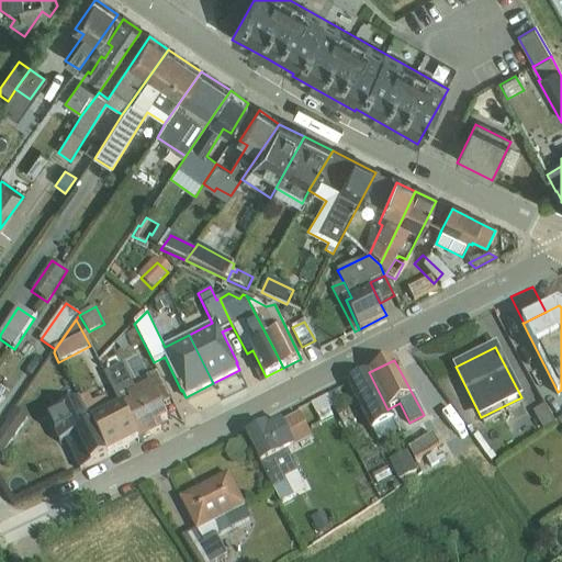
[(127,392),(134,389),(122,363),(104,372),(121,405),(131,400),(127,392)]
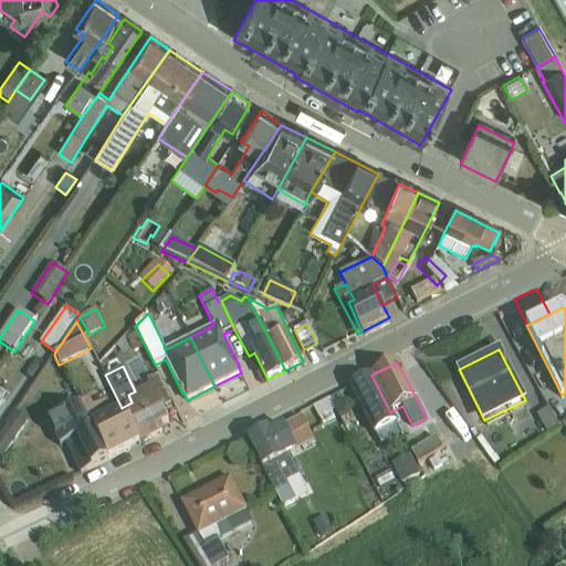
[(381,395),(371,375),(352,386),(375,432),(394,422),(390,412),(381,395)]
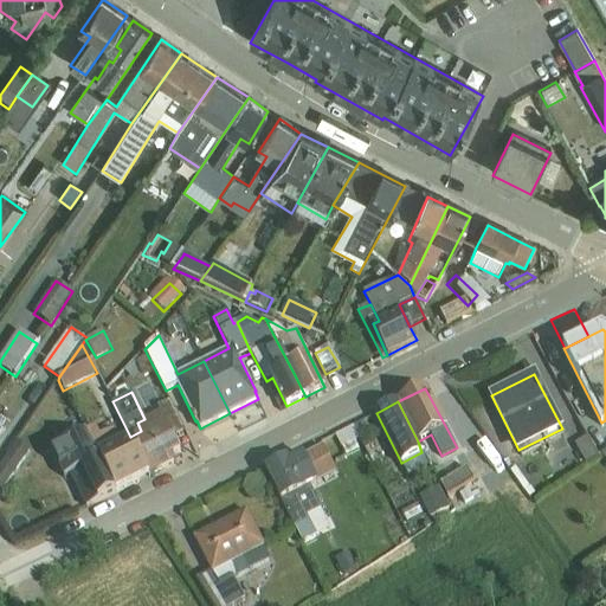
[(141,431),(130,437),(149,475),(173,463),(171,456),(180,451),(160,411),(144,419),(137,423),(141,431)]
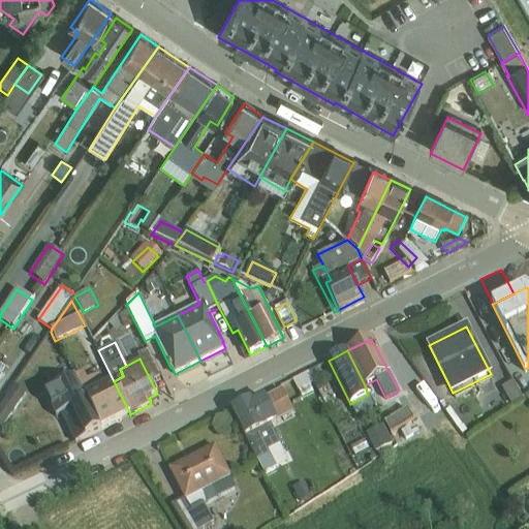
[(308,371),(292,379),(298,390),(313,381),(308,371)]
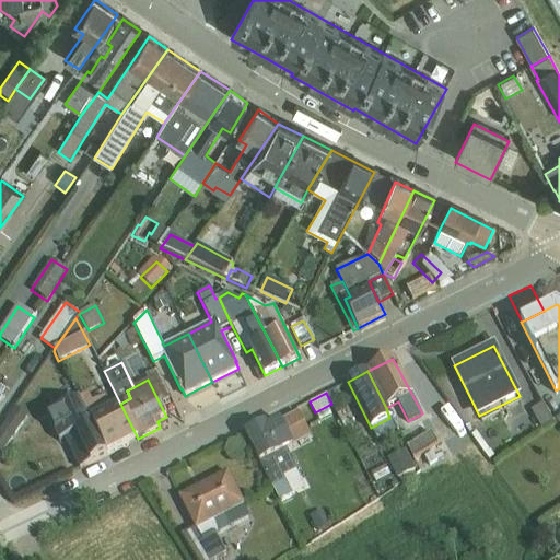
[(80,399),(79,399),(107,454),(128,444),(138,439),(120,404),(109,409),(104,397),(93,403),(89,395),(80,399)]
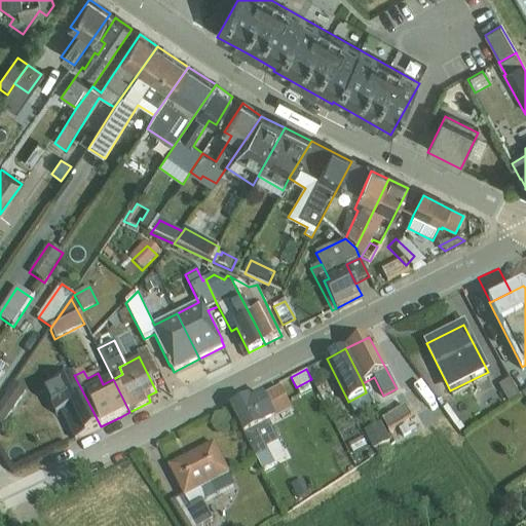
[(101,426),(74,375),(44,390),(55,415),(61,412),(75,440),(101,426)]
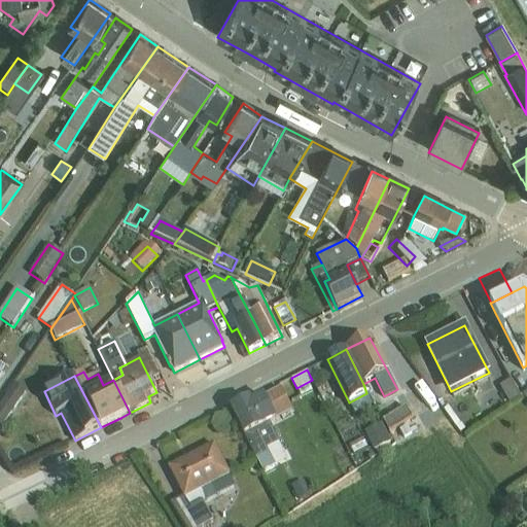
[(510,378),(499,383),(508,400),(519,395),(510,378)]
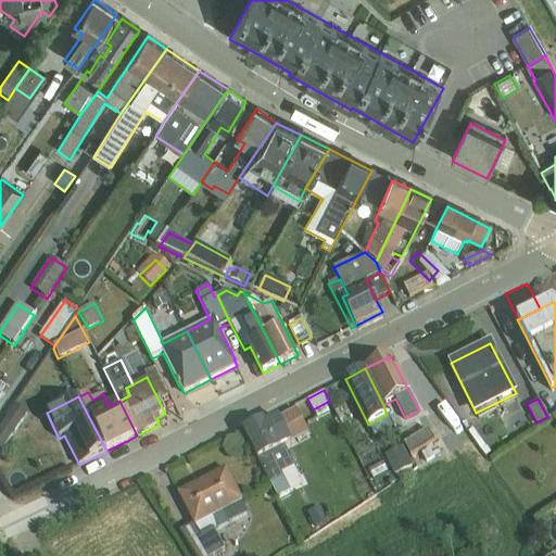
[(16,406),(0,429),(0,447),(2,450),(27,414),(16,406)]
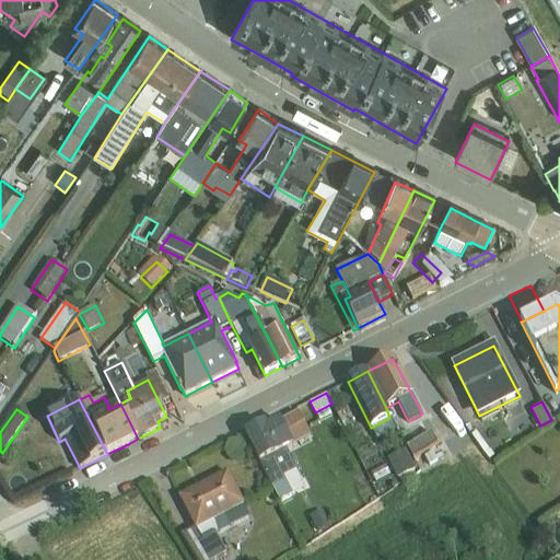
[(280,421),(293,446),(296,444),(311,438),(299,411),(284,419),(280,421)]
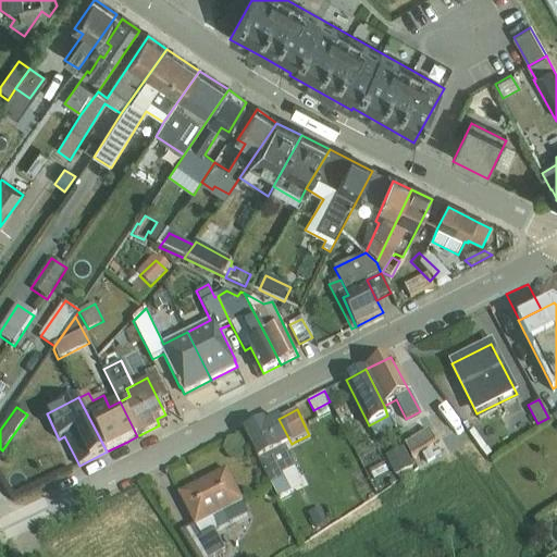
[(387,416),(369,425),(375,436),(393,426),(396,424),(391,415),(387,416)]
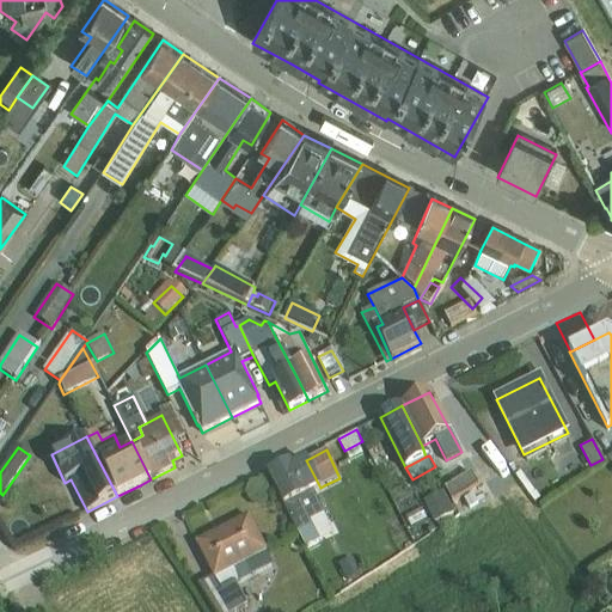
[(320,488),(306,460),(293,467),(291,463),(268,473),(304,546),(319,539),(310,520),(322,513),(311,491),(320,488)]
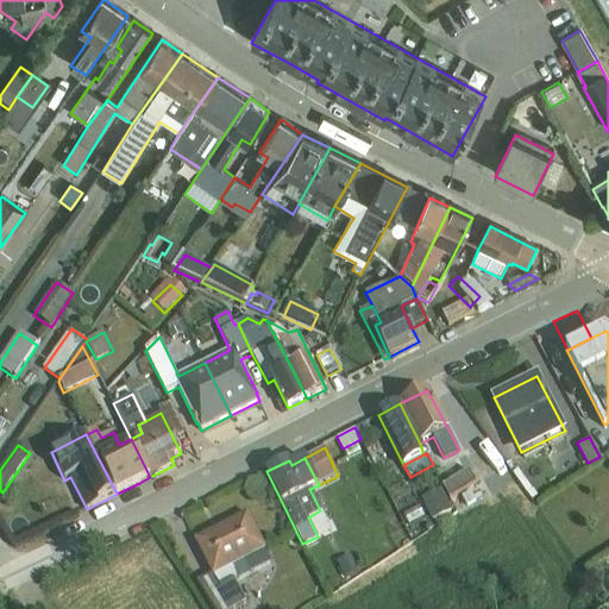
[(469,469),(443,484),(450,496),(476,481),(469,469)]
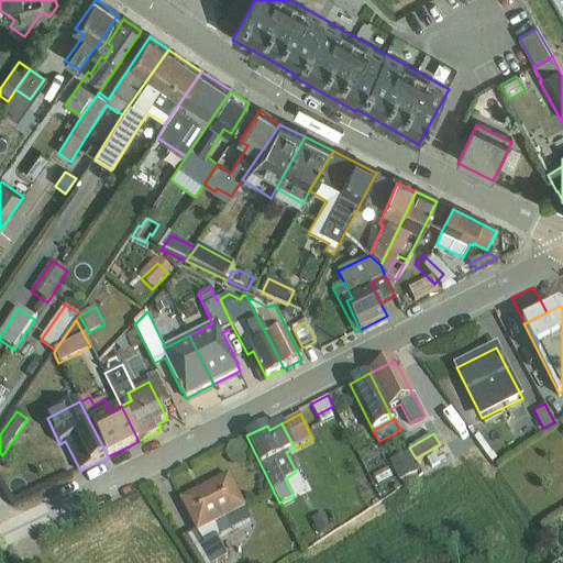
[(407,451),(390,460),(399,479),(417,471),(412,461),(407,451)]
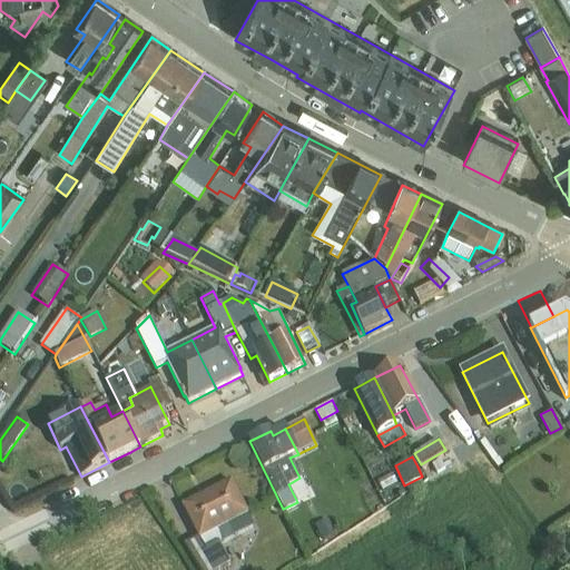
[(288,484),(297,502),(311,495),(301,478),(300,478),(288,484)]
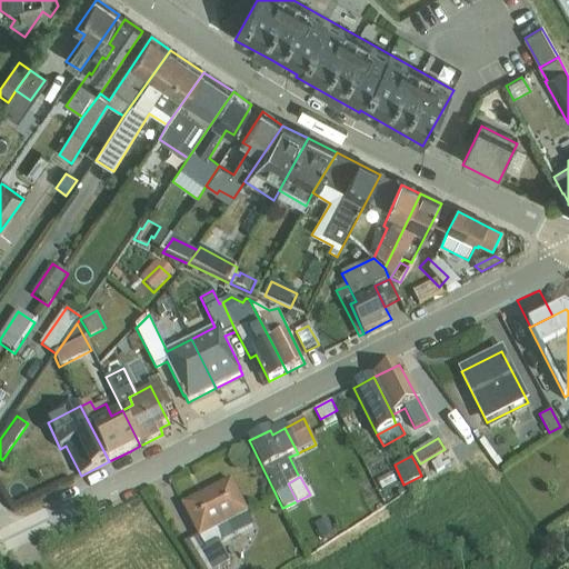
[(231,479),(182,503),(199,535),(186,542),(199,568),(217,568),(230,562),(219,541),(255,523),(246,508),(231,479)]
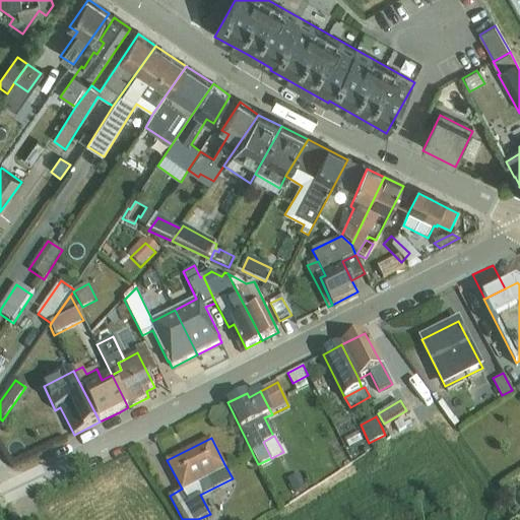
[(299,473),(287,478),(295,493),(306,486),(299,473)]
